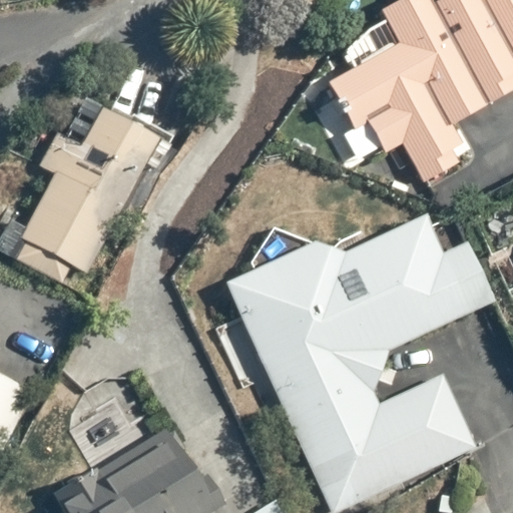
[(512,0),(397,0),(379,12),(384,21),(337,52),(350,71),(324,89),(352,133),(366,124),(384,152),(400,142),(427,183),(481,148),(462,119),(488,102),(491,106),(512,91),(512,0)]
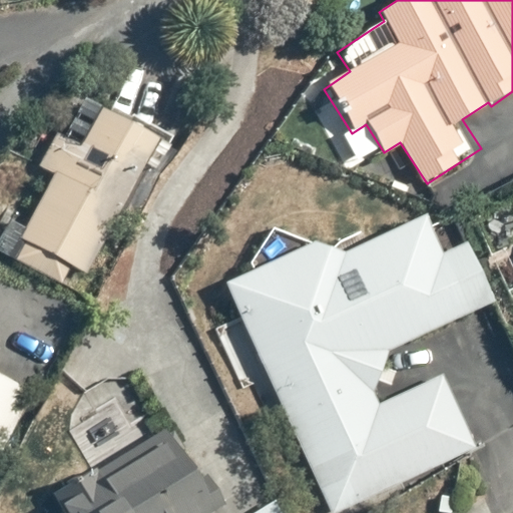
[(121,127),(98,112),(86,132),(65,119),(36,165),(52,175),(13,236),(23,242),(15,255),(60,285),(71,268),(82,275),(152,165),(162,171),(178,145),(129,113),(121,127)]
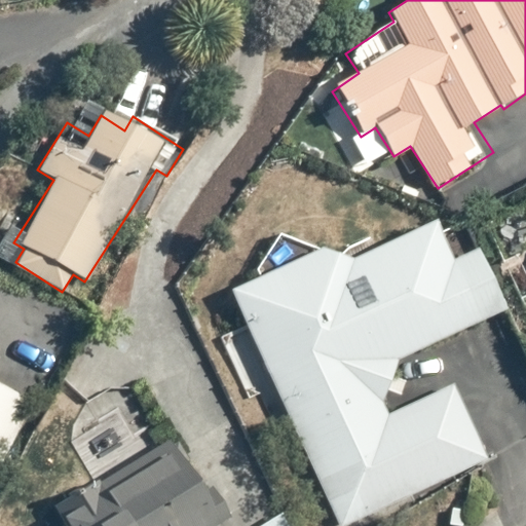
[(448,265),(427,223),(343,262),(341,258),(332,263),(325,247),(228,291),(337,525),(357,525),(490,461),(454,385),(412,406),(390,363),(501,308),(475,253),(448,265)]
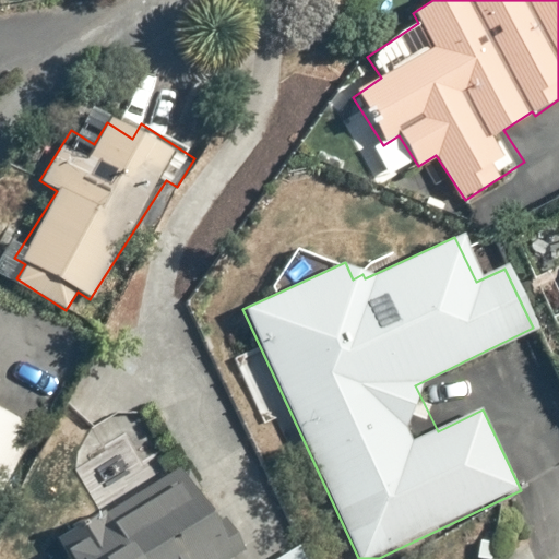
[(0,487),(32,432),(0,414),(0,487)]
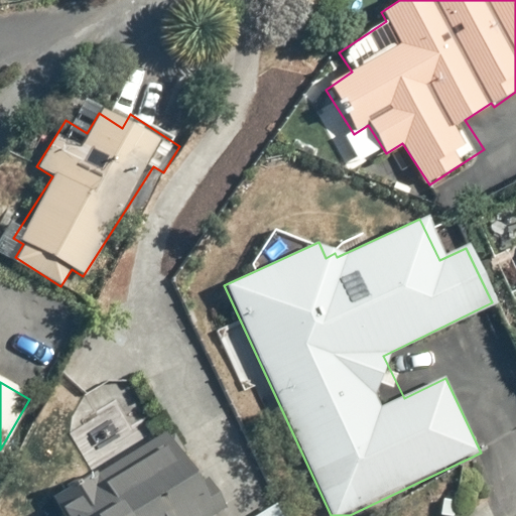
[(256,515),(204,515),(223,505),(205,476),(196,482),(177,455),(187,448),(174,428),(144,448),(116,403),(74,430),(99,470),(31,512),(33,515),(286,515),(278,503),(256,515)]
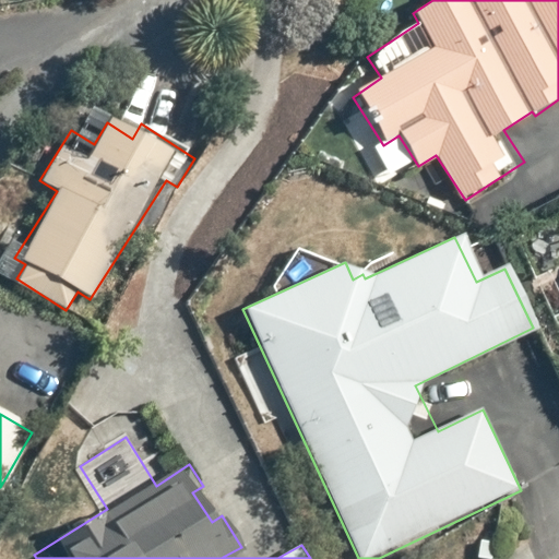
All buildings are outlined.
